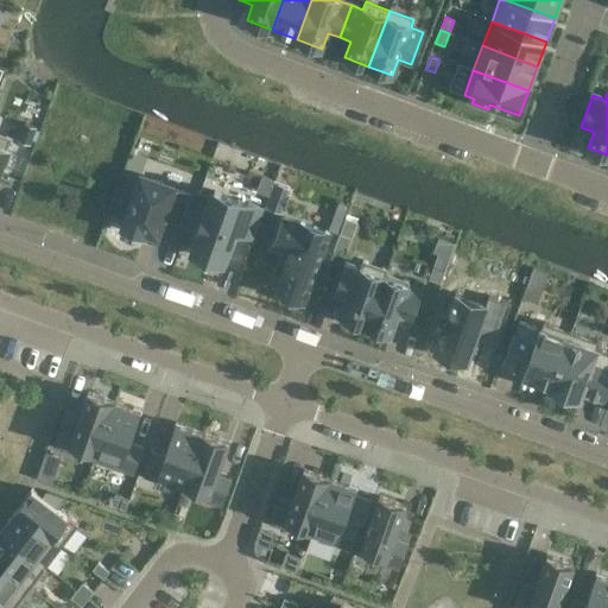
[(25,124),(19,141),(30,145),(36,127),(25,124)]
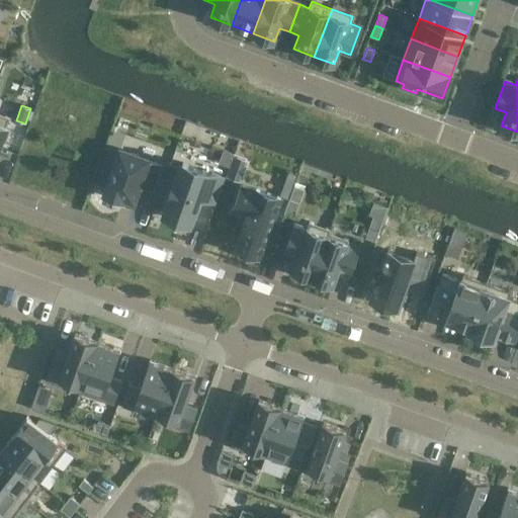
[(0,113),(0,144),(1,142),(5,143),(9,131),(5,128),(9,117),(0,113)]
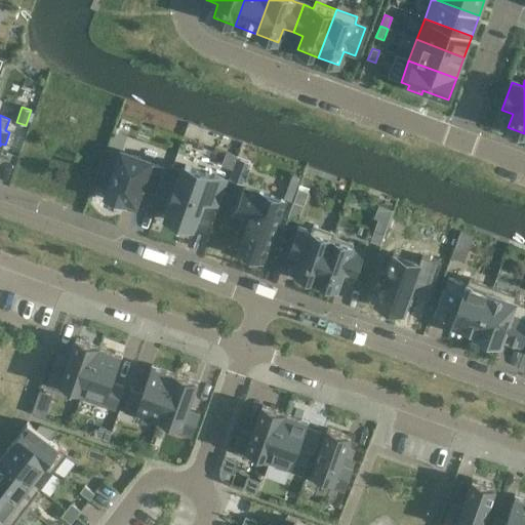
[(122,152),(106,197),(125,203),(126,201),(135,204),(142,188),(154,192),(162,167),(151,163),(151,162),(122,152)]
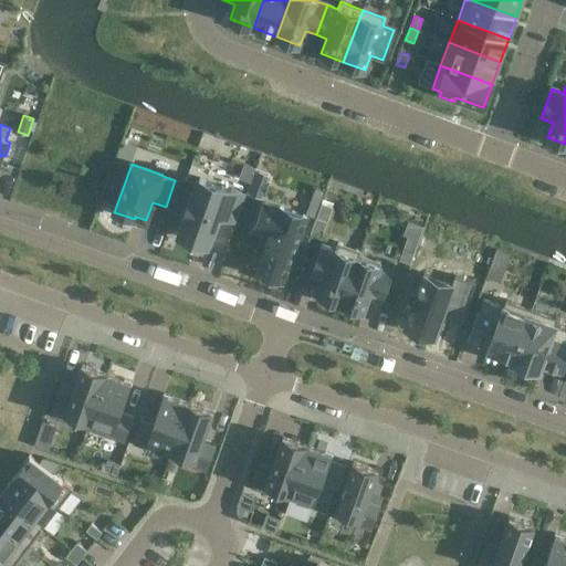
[(187,215),(179,236),(207,245),(218,216),(232,221),(241,194),(200,179),(192,200),(190,199),(185,213),(187,215)]
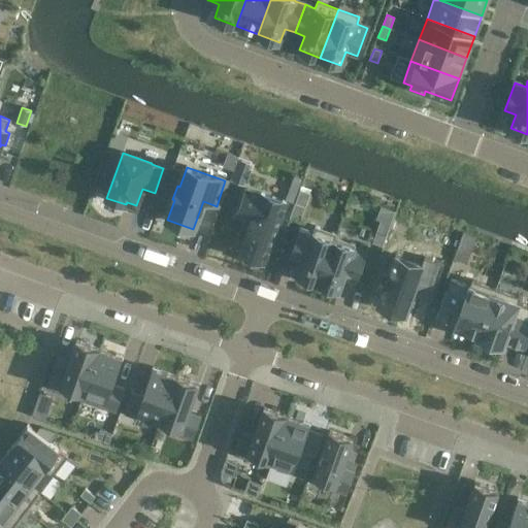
[(249,187),(240,209),(254,215),(241,251),(246,252),(244,256),(260,262),(261,258),(266,259),(288,199),(263,190),(262,191),(249,187)]
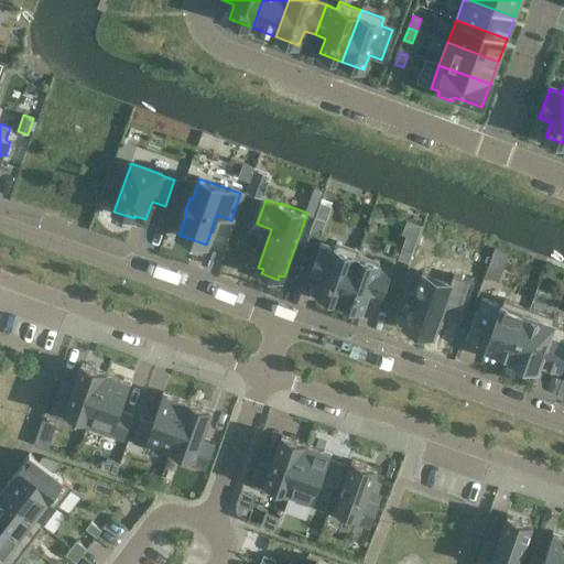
[(321,204),(316,218),(326,221),(331,207),(321,204)]
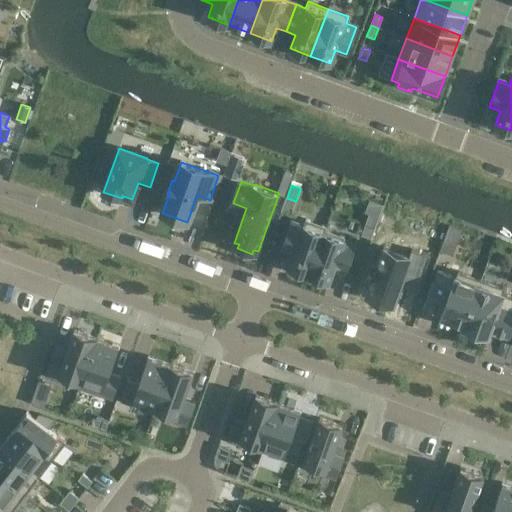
[(369,213),(365,226),(374,229),(379,216),(369,213)]
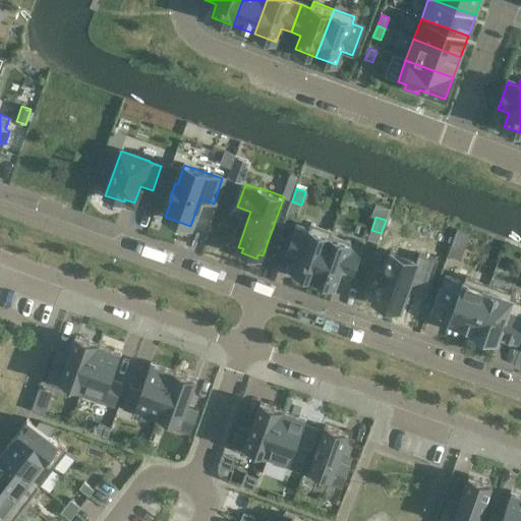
[(297,227),(288,254),(298,257),(294,272),(314,279),(330,234),(331,235),(333,231),(310,224),(308,231),(297,227)]
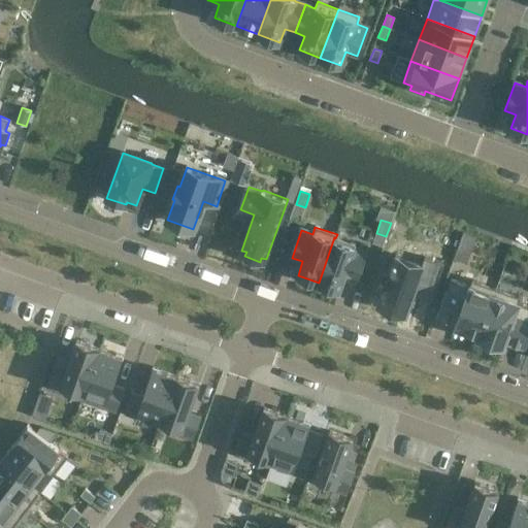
[(464,232),(461,240),(468,243),(471,235),(464,232)]
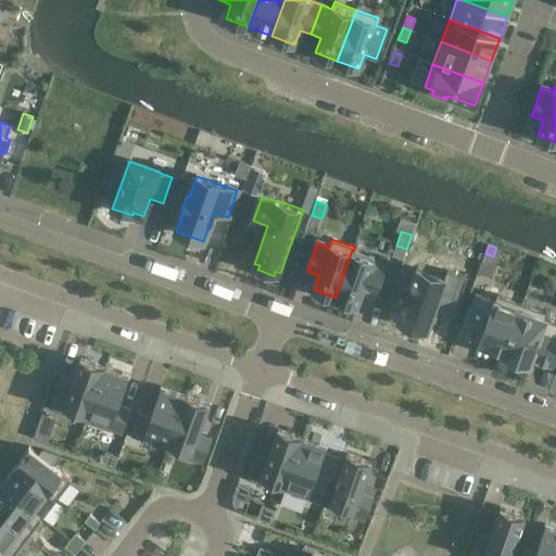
[(352,250),(336,298),(357,305),(362,291),(374,295),(384,266),(373,262),(374,258),(353,251),(352,250)]
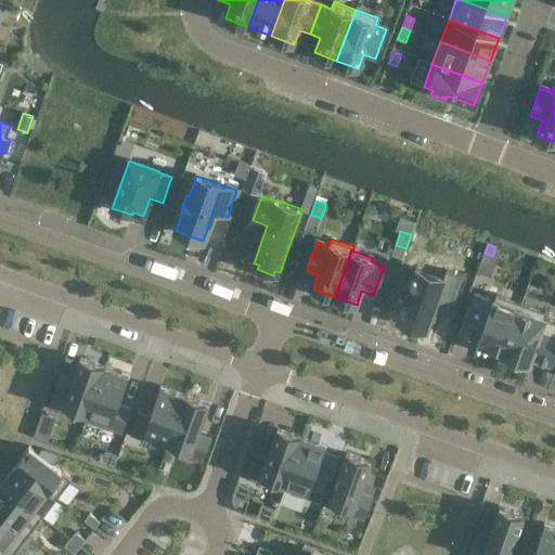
[(404,301),(398,320),(427,330),(435,310),(453,317),(467,279),(447,271),(444,279),(416,269),(410,286),(405,285),(400,300),(404,301)]
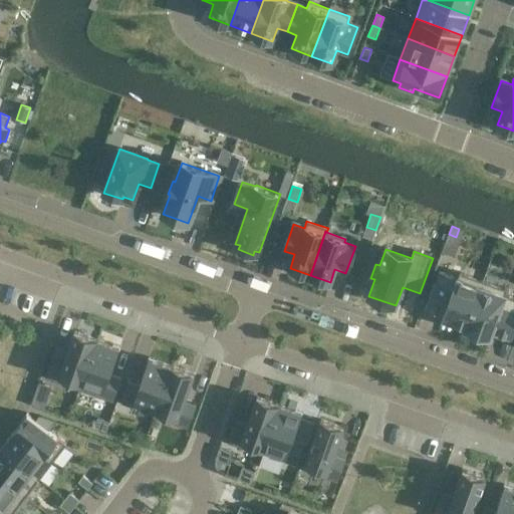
[(439,272),(426,308),(444,314),(443,318),(466,326),(482,281),(459,273),(457,278),(439,272)]
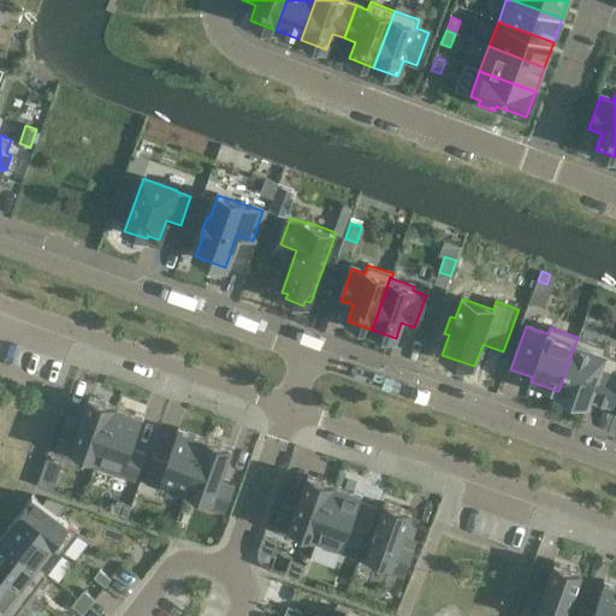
[(558,391),(557,394),(587,404),(590,397),(611,406),(615,392),(615,357),(605,354),(608,348),(578,337),(558,391)]
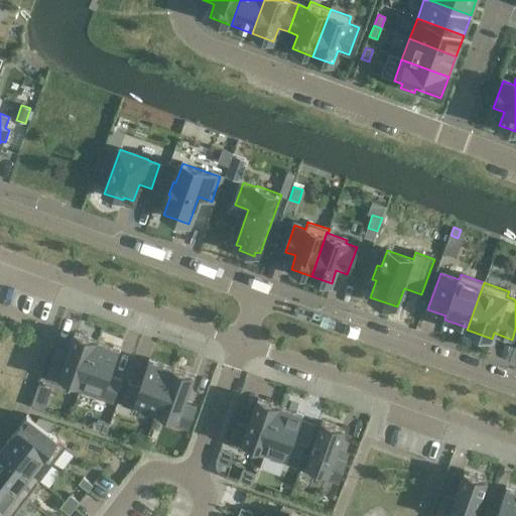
[(98,342),(75,334),(66,360),(53,356),(45,379),(80,391),(98,342)]
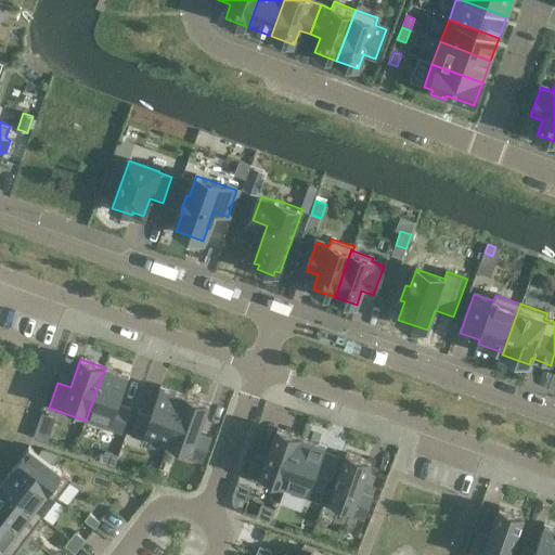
[(129,376),(105,368),(86,421),(121,434),(130,409),(118,404),(129,376)]
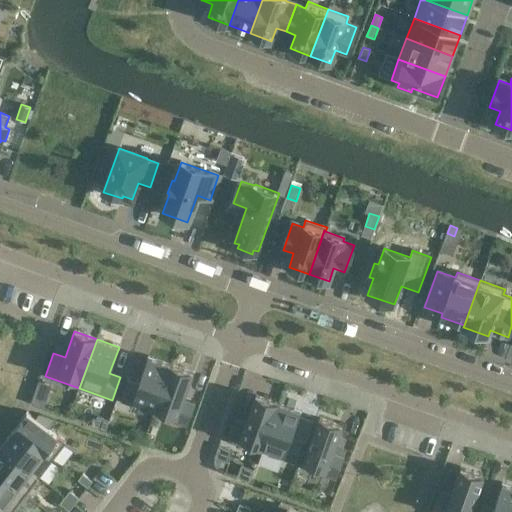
[(154,410),(170,365),(148,357),(139,384),(128,380),(120,401),(132,405),(133,402),(154,410)]
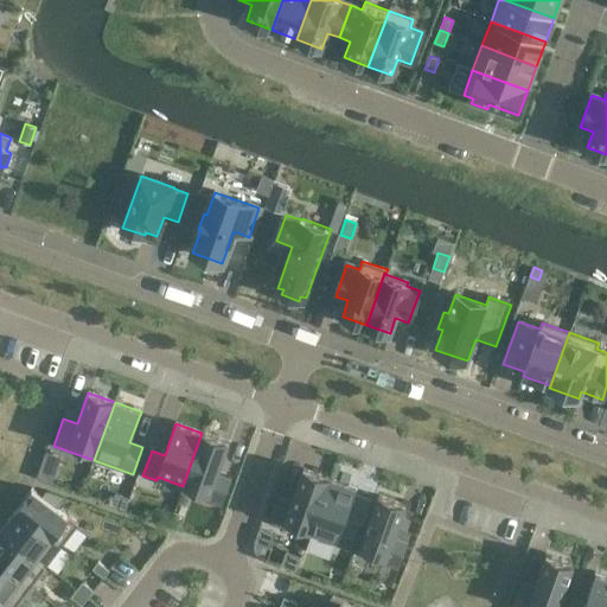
[(229,442),(202,433),(183,486),(180,492),(222,506),(231,479),(218,474),(229,442)]
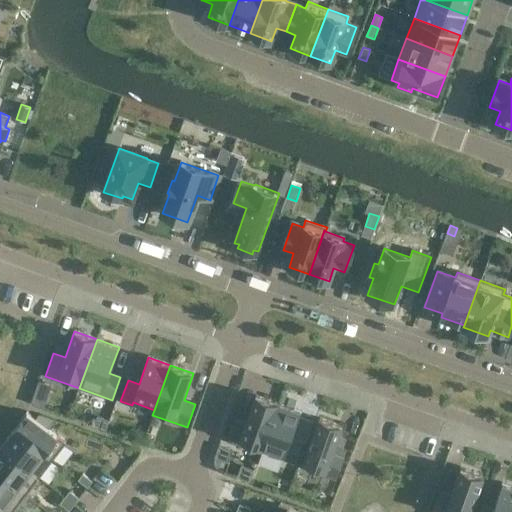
[(263,449),(279,404),(256,396),(246,422),(235,418),(227,441),(261,453),(263,449)]
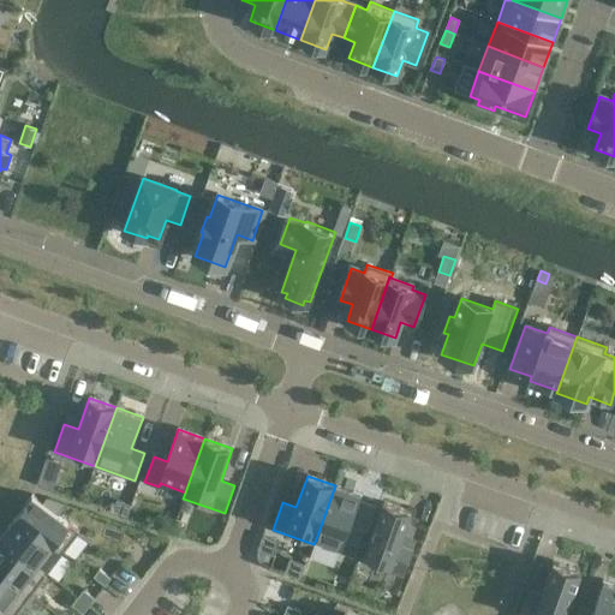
[(360,495),(335,485),(316,539),(341,548),(340,551),(353,556),(363,531),(350,526),(360,495)]
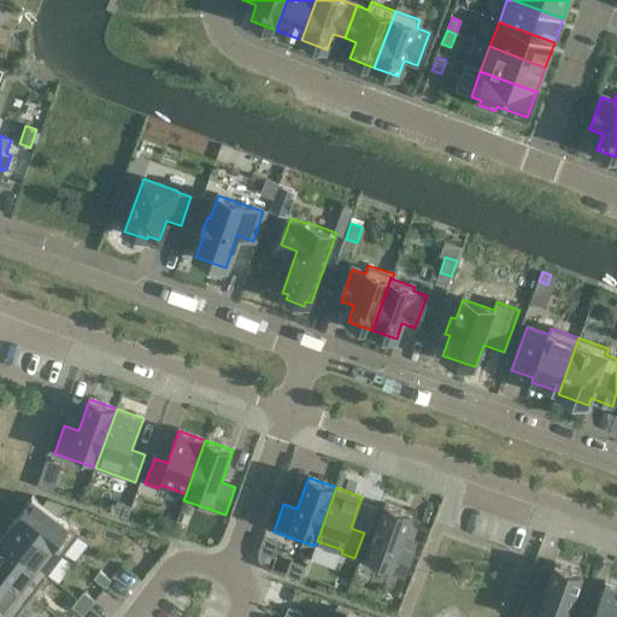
[(33,498),(16,519),(63,556),(78,534),(33,498)]
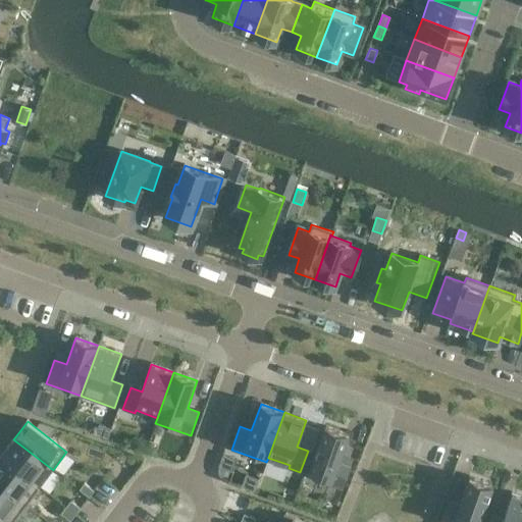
[(99,425),(95,435),(107,439),(111,429),(99,425)]
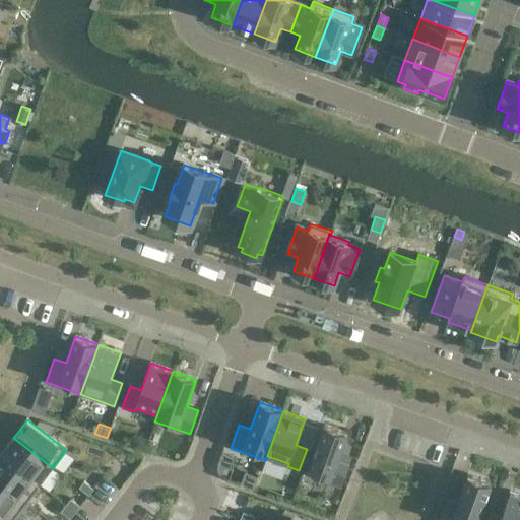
[(324,425),(306,475),(341,488),(349,464),(338,460),(347,434),(324,425)]
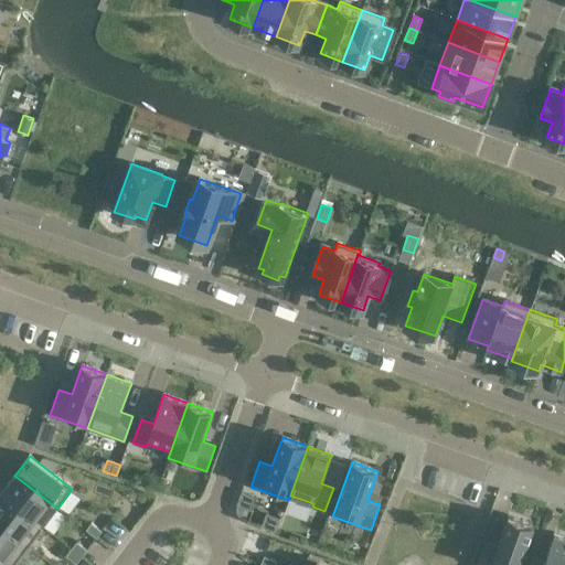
[(14,476),(0,494),(43,528),(57,509),(14,476)]
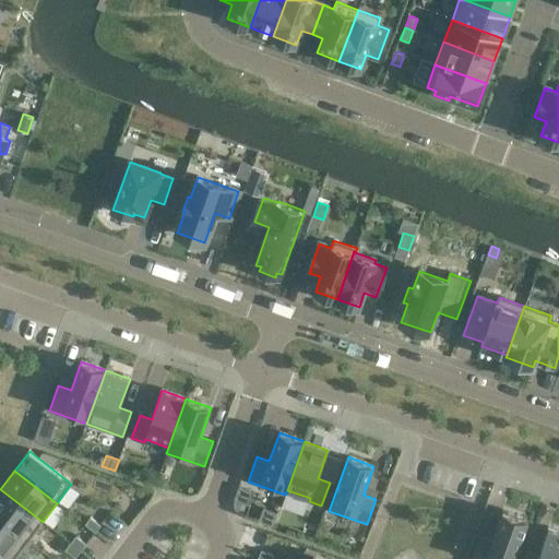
[(252,492),(239,487),(235,500),(248,504),(252,492)]
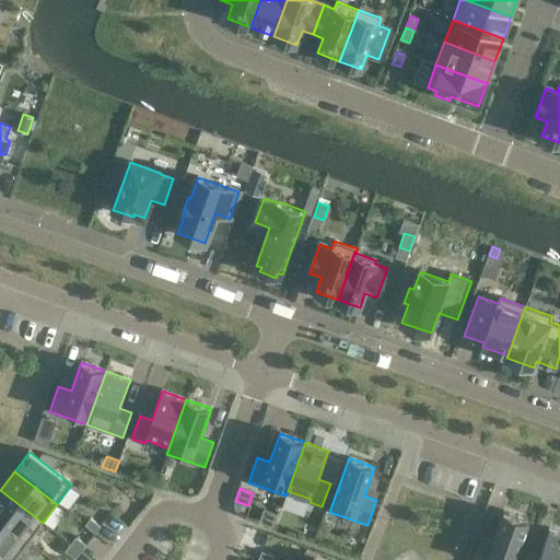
[(0,520),(28,541),(43,523),(0,490),(0,520)]
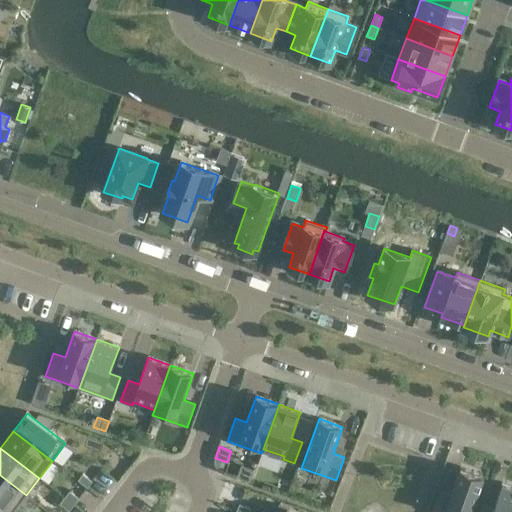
[(471,511),(483,477),(460,469),(451,495),(440,491),(432,511),(471,511)]
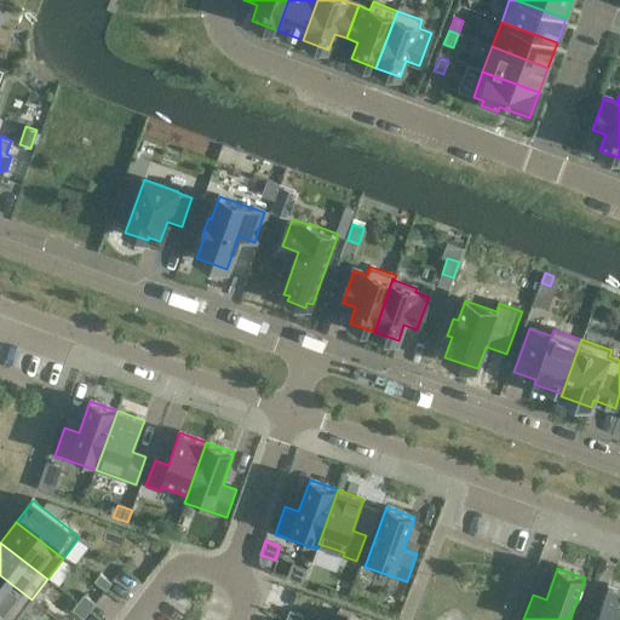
[(112,584),(99,574),(95,581),(105,591),(112,584)]
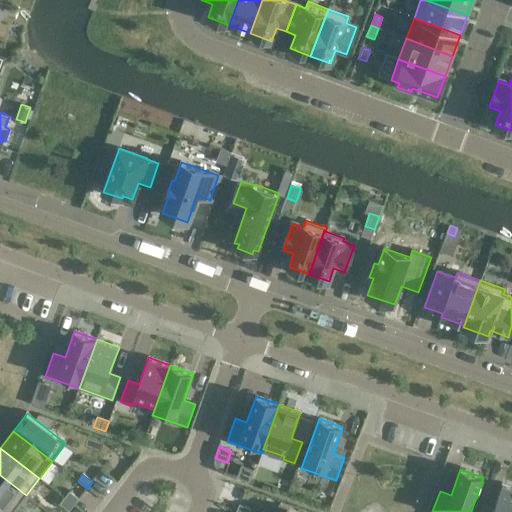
[(0,475),(0,502),(12,511),(26,495),(0,475)]
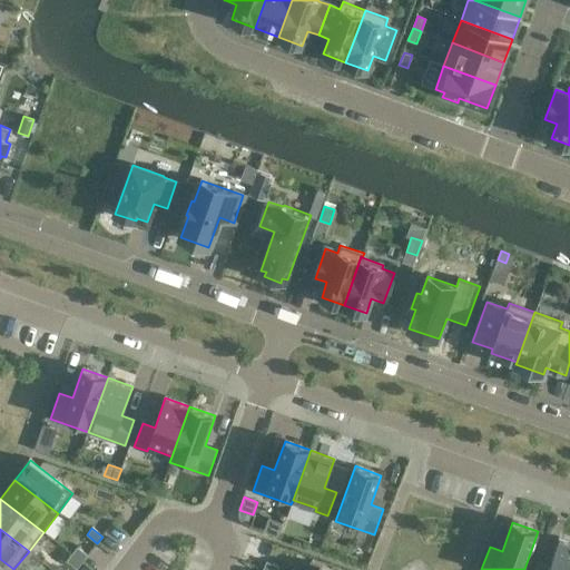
[(569,569),(569,542),(560,539),(549,569),(537,564),(534,569),(569,569)]
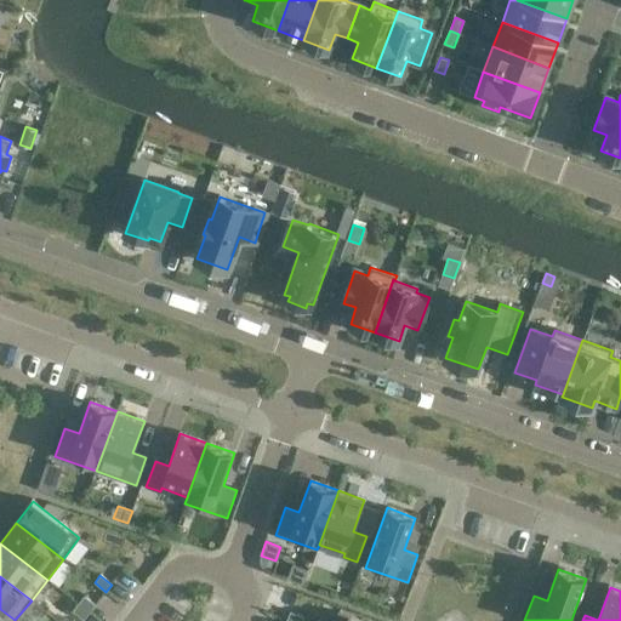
[(84,596),(78,604),(90,613),(96,605),(84,596)]
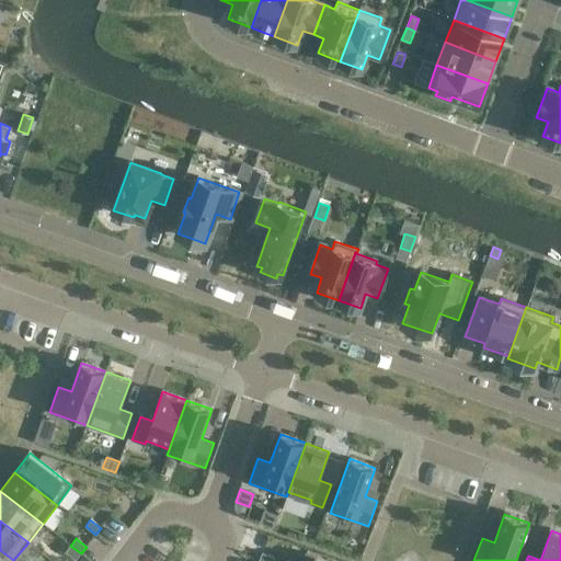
[(76,560),(81,553),(70,546),(66,552),(76,560)]
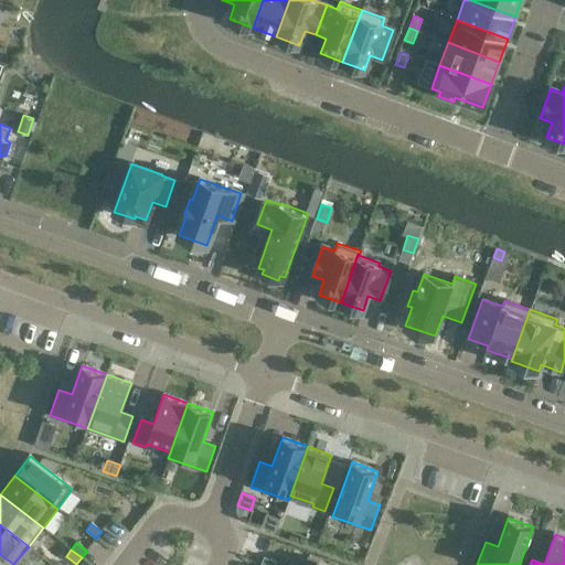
[(13,564),(0,554),(0,564),(13,564)]
